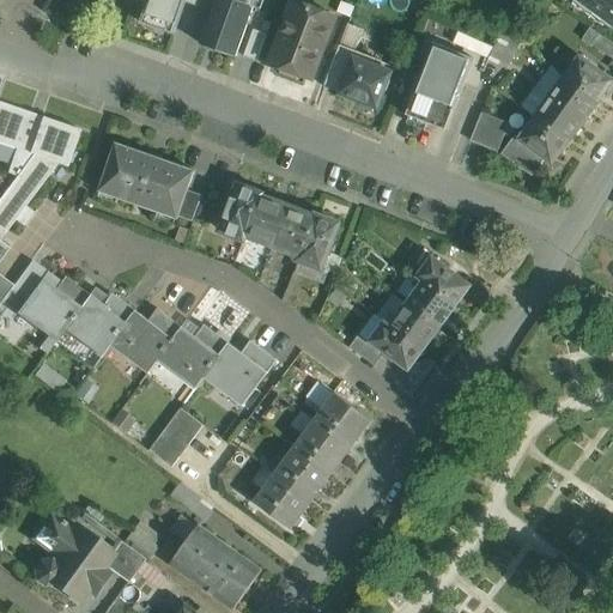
[(182,0),(155,0),(150,14),(174,23),(182,0)]
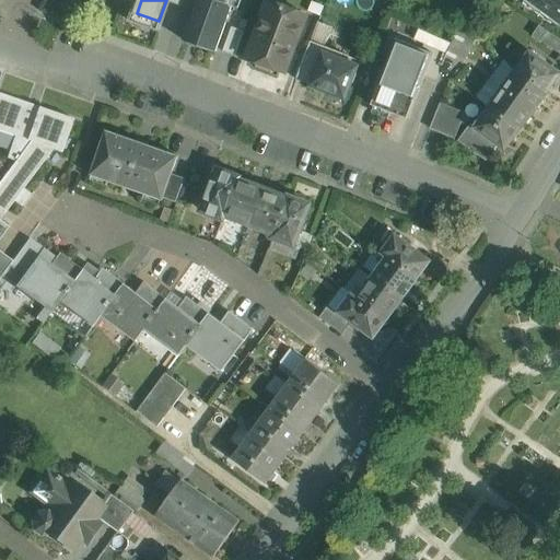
[(184,0),(182,8),(196,12),(199,0),(184,0)]
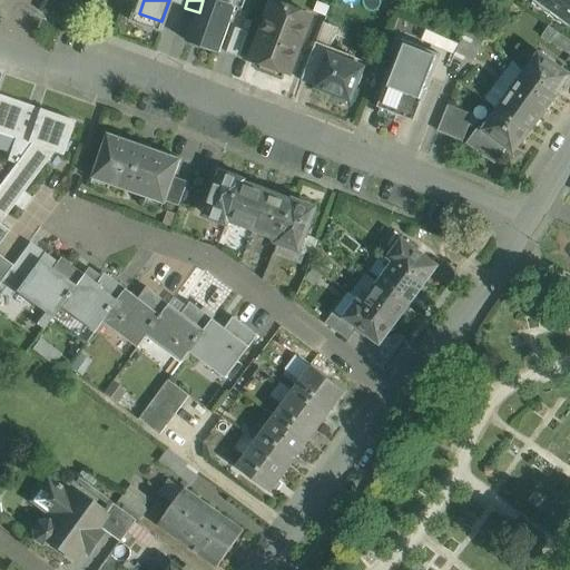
[(216,0),(203,0),(199,12),(189,42),(219,52),(235,7),(216,0)]
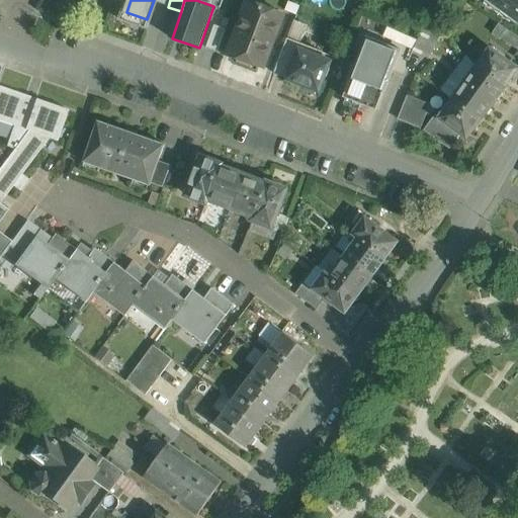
[(517,0),(490,0),(517,20),(517,0)]
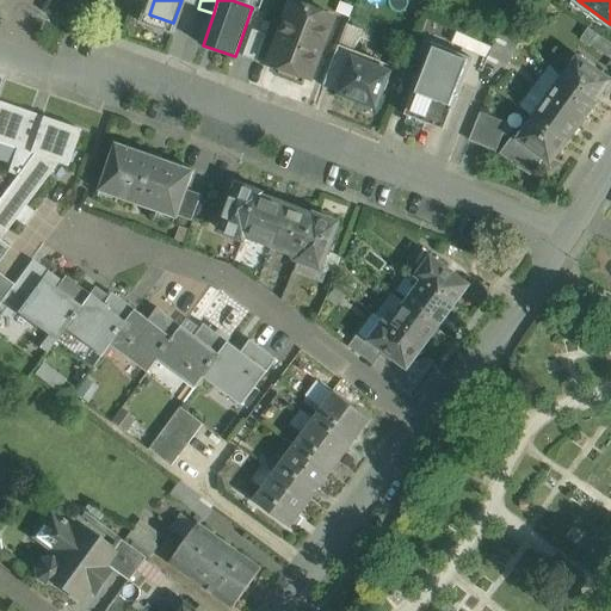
[(334,17),(295,2),(271,65),(310,80),(334,17)]
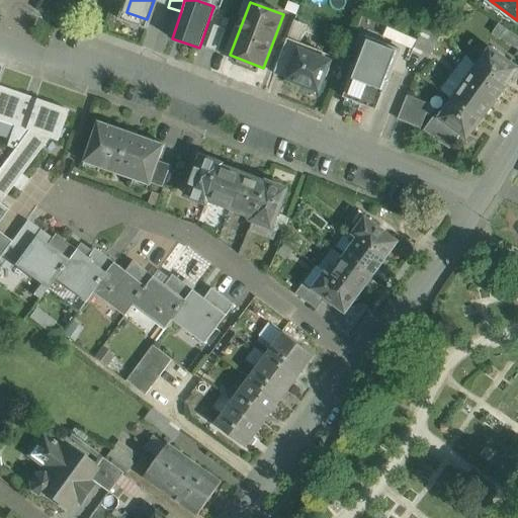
[(517,35),(499,23),(493,33),(517,50),(517,35)]
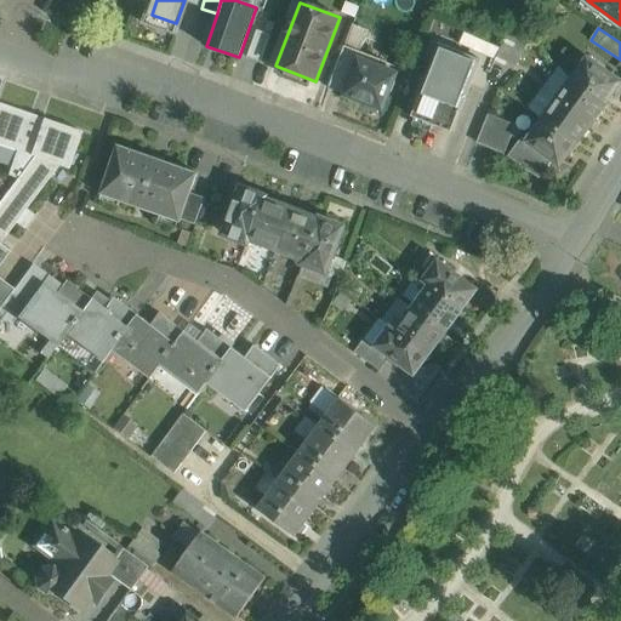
[(529,41),(508,32),(497,62),(513,70),(529,41)]
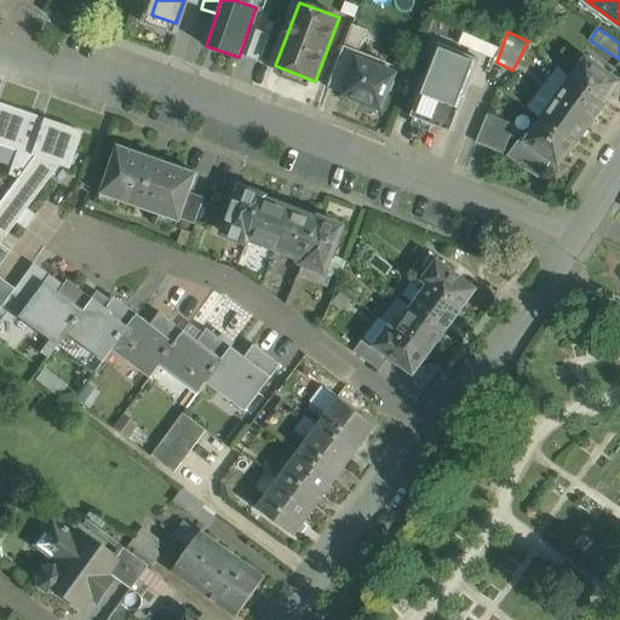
[(500,49),(464,33),(459,44),(495,59),(500,49)]
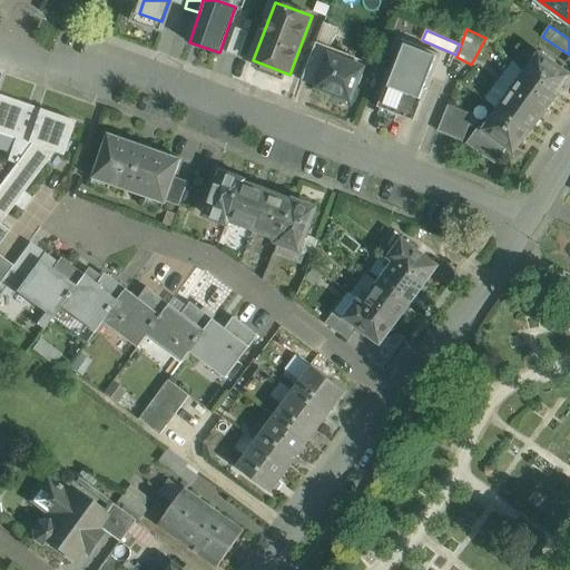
[(404,41),(377,107),(415,121),(441,56),(404,41)]
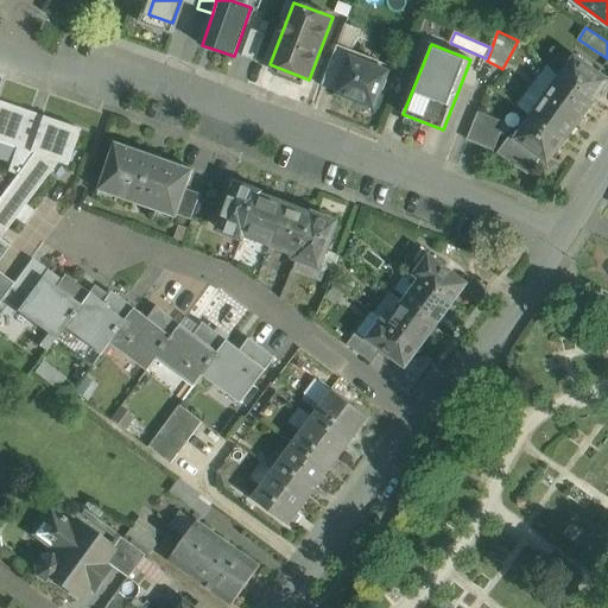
[(354,52),(337,46),(331,63),(347,70),(354,52)]
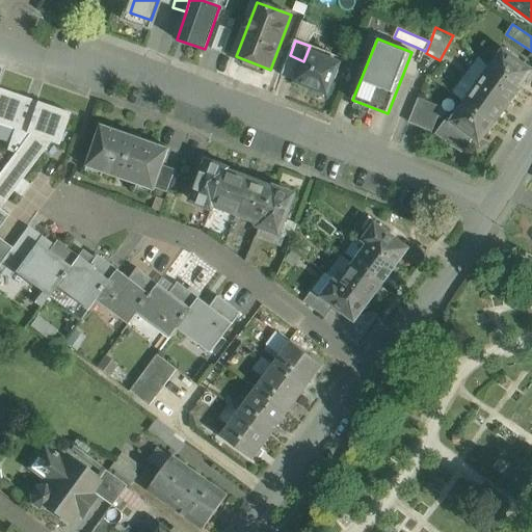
[(330,54),(310,46),(303,61),(296,81),(295,82),(313,88),(311,92),(324,98),(325,94),(328,95),(340,63),(328,59),(330,54)]
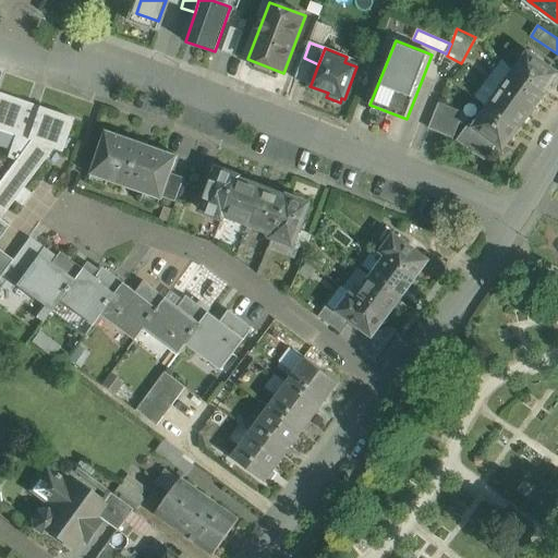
[(557,75),(557,73),(529,51),(513,72),(544,95),(557,75)]
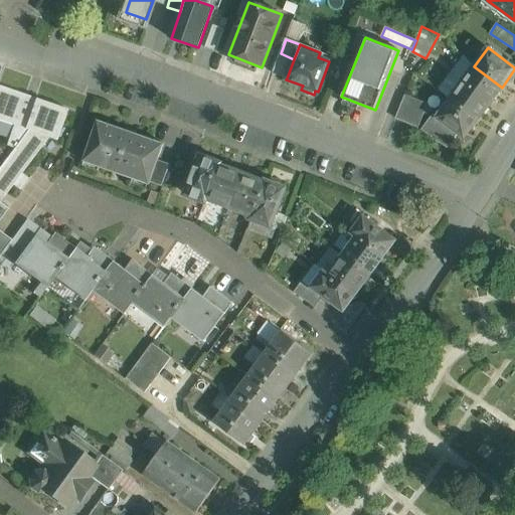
[(294,59),(281,53),(273,73),(287,78),(294,59)]
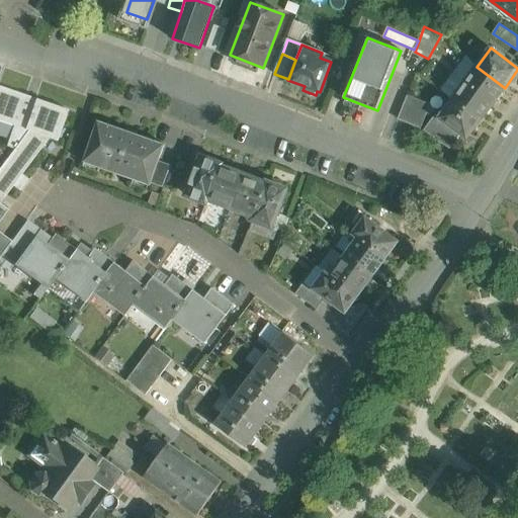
[(477,67),(476,67),(452,98),(453,99),(482,119),(482,120),(505,89),(505,88),(477,67)]
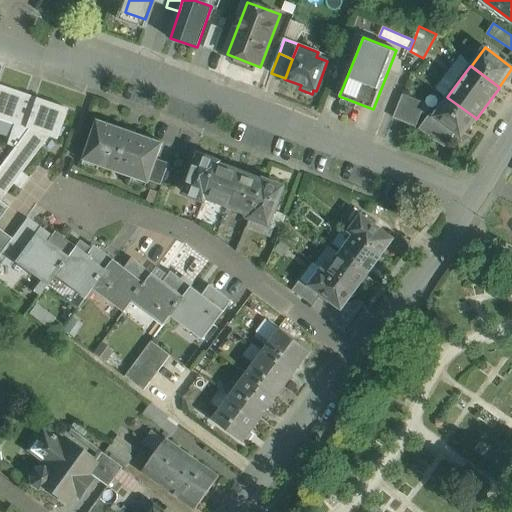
[(66,110),(0,86),(0,119),(27,129),(48,137),(56,139),(66,110)]
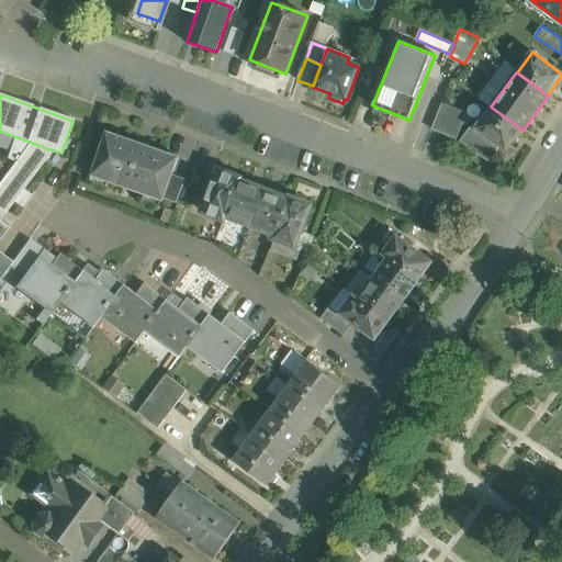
[(465,114),(441,105),(431,131),(456,139),(465,114)]
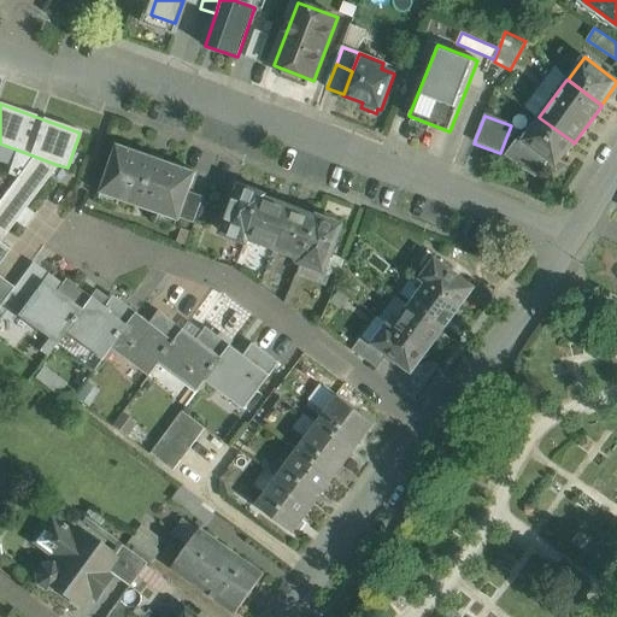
[(574,142),(540,118),(523,141),(518,137),(506,156),(536,178),(550,160),(557,166),(574,142)]
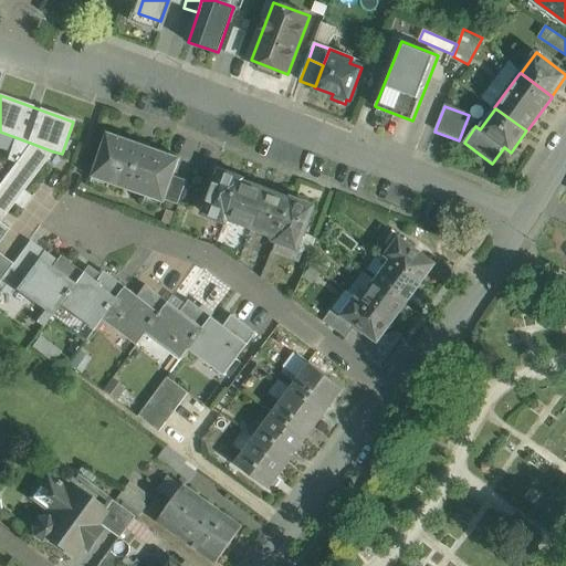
[(180,158),(107,133),(92,178),(165,203),(165,200),(174,177),(180,158)]
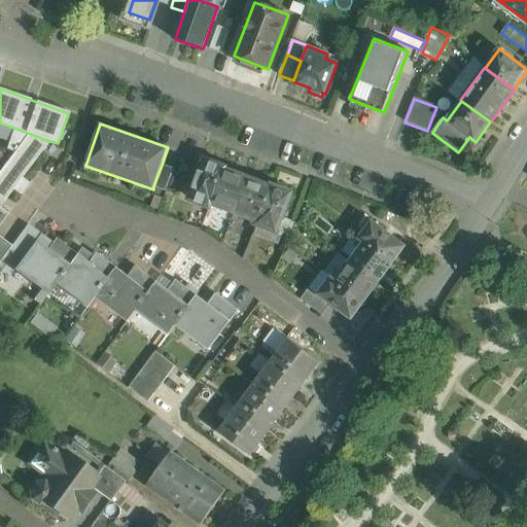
[(28,133),(0,170),(0,205),(49,141),(28,133)]
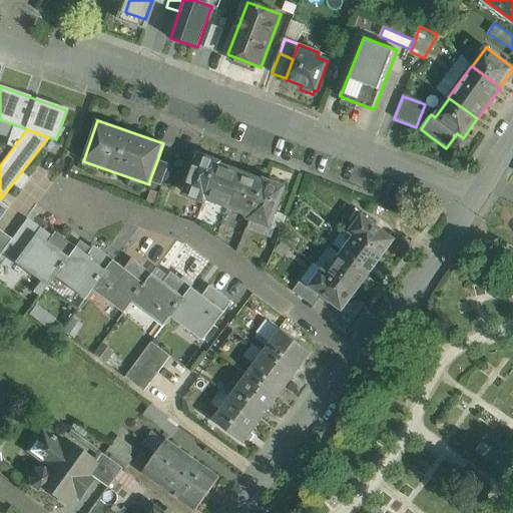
[(218,163),(199,156),(185,194),(203,201),(218,163)]
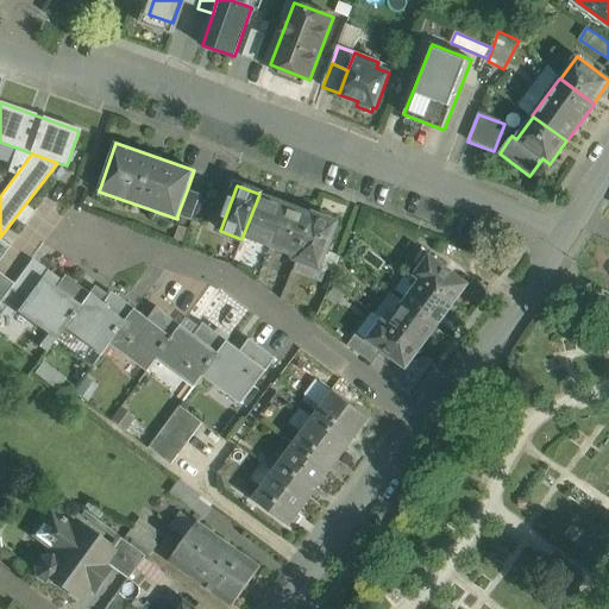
[(201,195),(187,190),(177,215),(192,221),(201,195)]
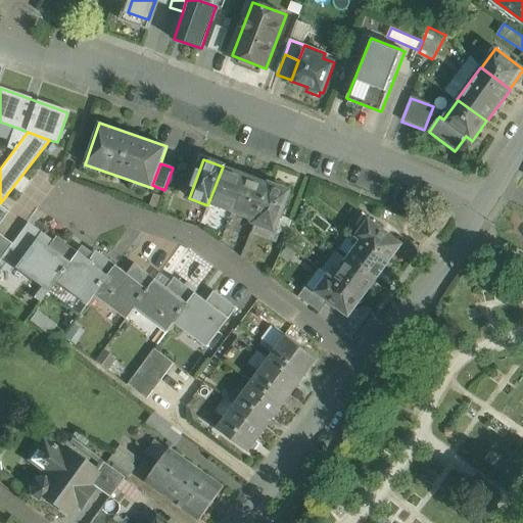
[(236,173),(224,169),(224,167),(223,167),(207,205),(209,205),(210,202),(233,210),(246,176),(236,172),(236,173)]
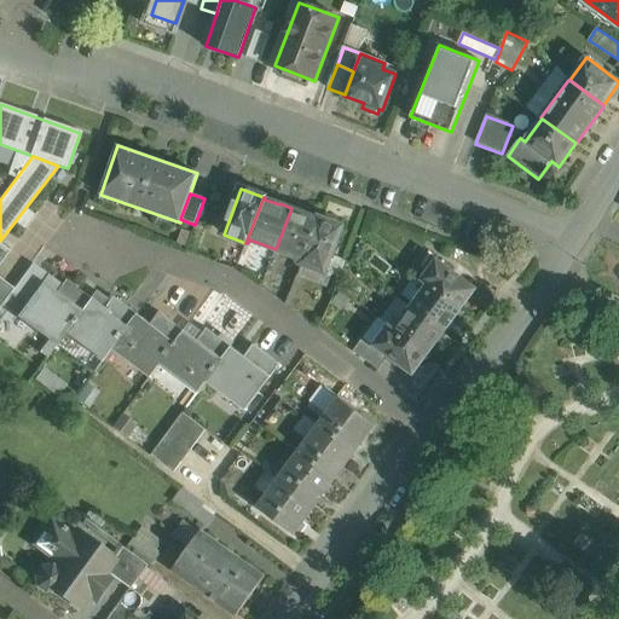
[(291,208),(276,249),(302,260),(301,264),(302,264),(319,219),(318,218),(318,220),(304,214),(305,213),(291,208)]
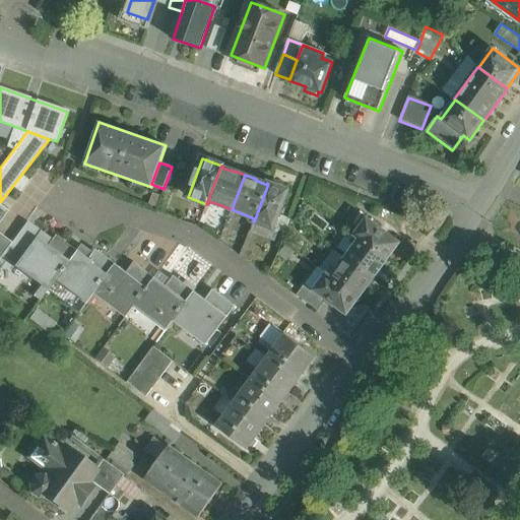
[(288,191),(268,184),(254,221),(273,230),(288,191)]
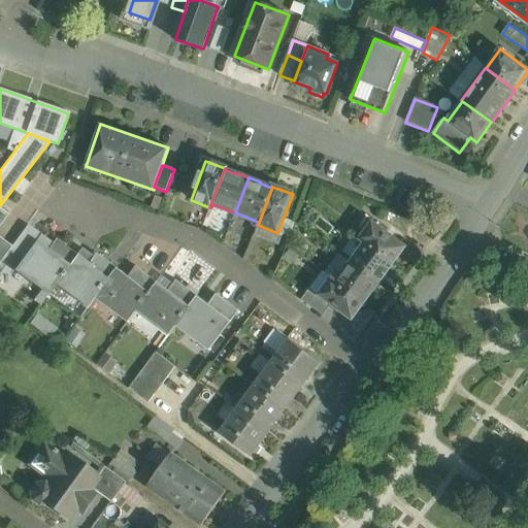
[(406,246),(372,222),(360,238),(365,242),(365,241),(394,263),(406,246)]
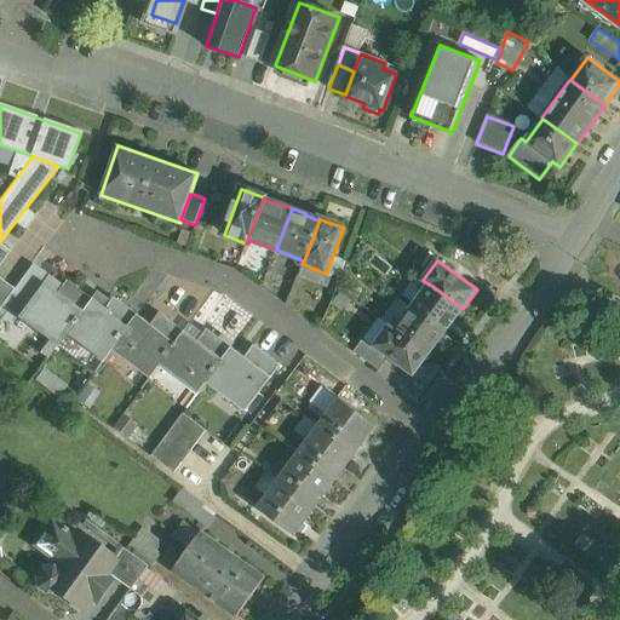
[(13,290),(1,305),(17,316),(41,282),(27,271),(13,290)]
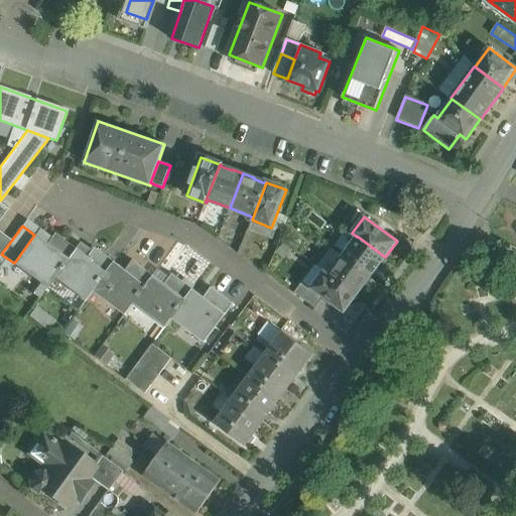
[(11,241),(0,232),(0,255),(1,254),(11,241)]
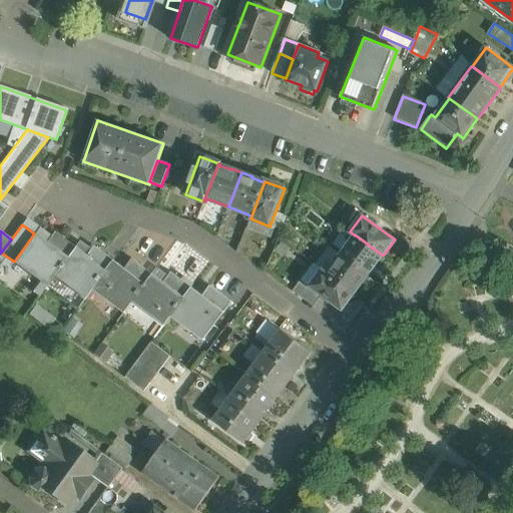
[(45,242),(34,233),(14,262),(46,286),(54,276),(74,247),(53,231),(45,242)]
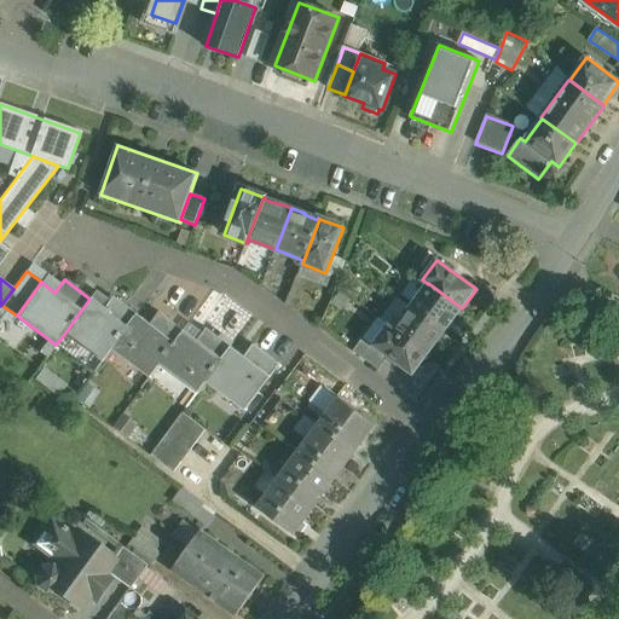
[(462,308),(428,283),(428,284),(411,307),(445,331),(462,308)]
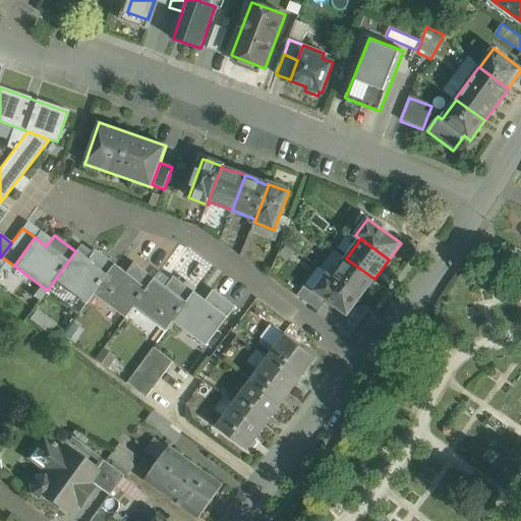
[(87,259),(75,251),(55,280),(87,303),(95,293),(115,266),(94,249),(87,259)]
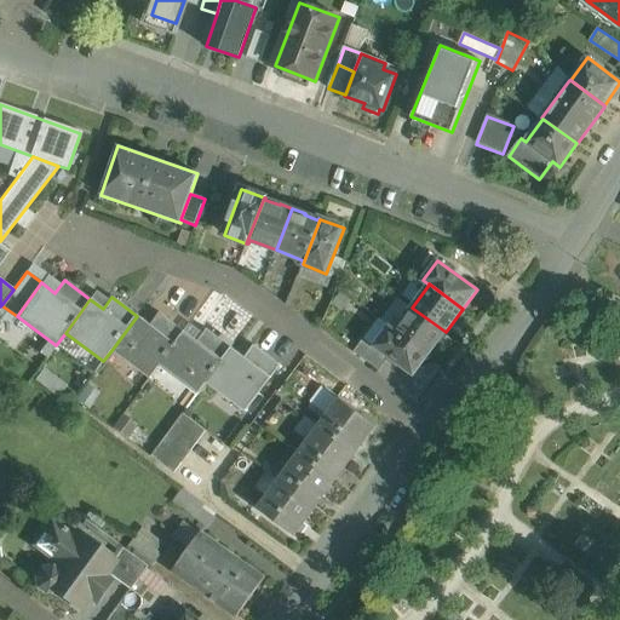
[(446,332),(412,308),(395,329),(395,331),(429,356),(446,332)]
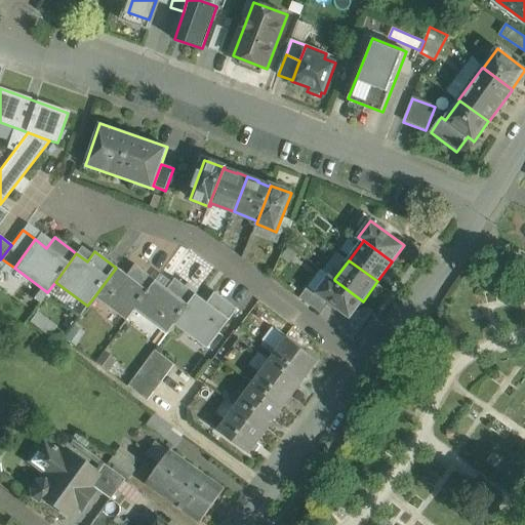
[(127,276),(116,268),(95,295),(128,320),(135,310),(157,281),(135,265),(127,276)]
